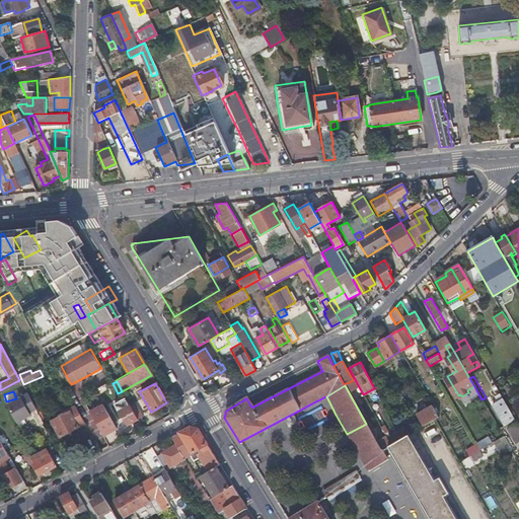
[(487,398),(491,404),(503,397),(500,391),(487,398)]
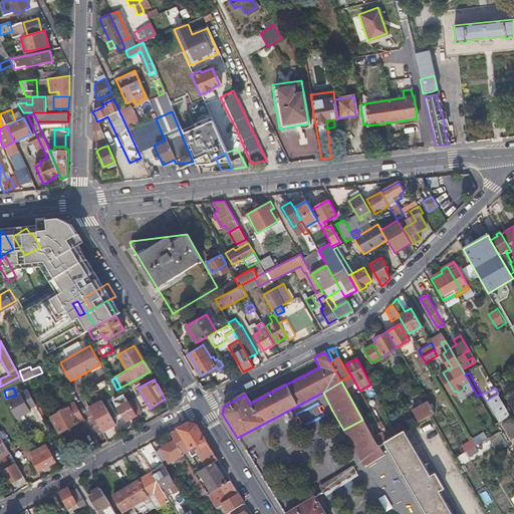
[(28,389),(6,400),(17,420),(38,409),(28,389)]
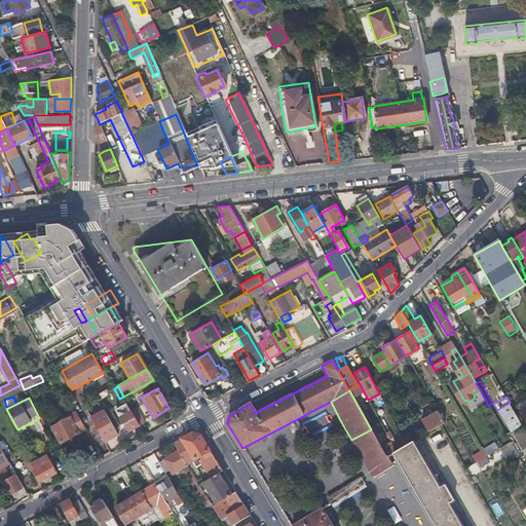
[(116,409),(119,416),(128,431),(140,425),(140,424),(132,410),(127,403),(116,409)]
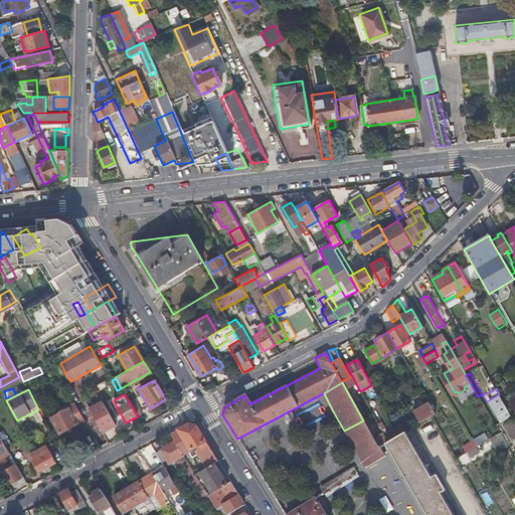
[(498,395),(493,398),(488,401),(498,417),(507,411),(498,395)]
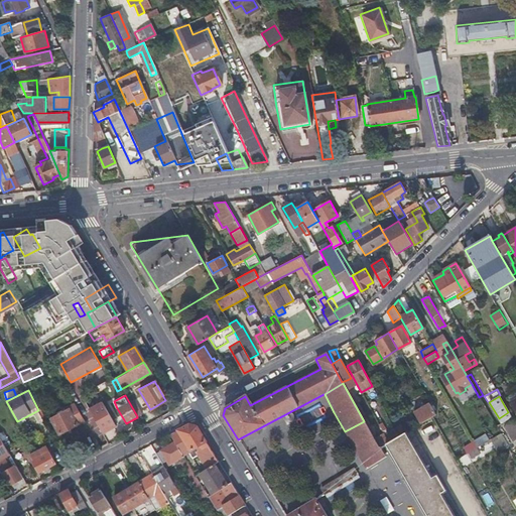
[(133,400),(129,402),(137,416),(141,414),(133,400)]
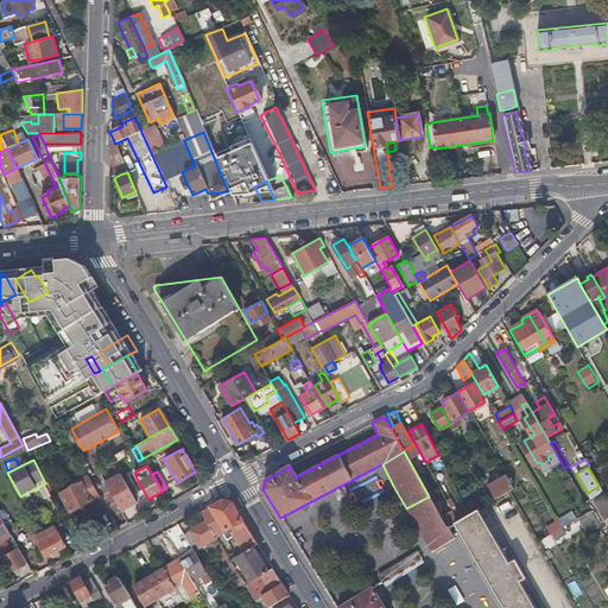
[(76,481),(77,483),(77,485),(61,494),(70,512),(100,496),(88,475),(76,481)]
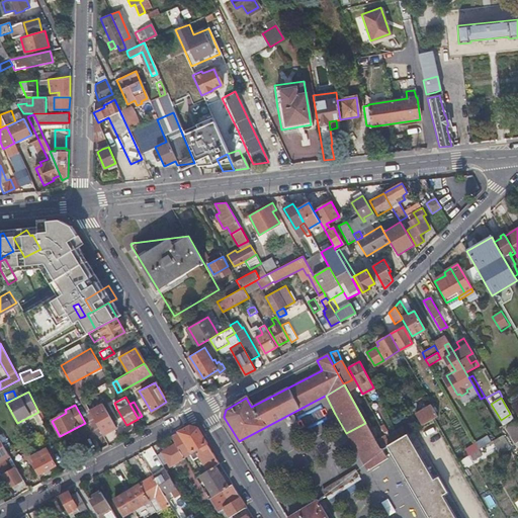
[(437,416),(434,410),(431,405),(415,414),(422,425),(437,416)]
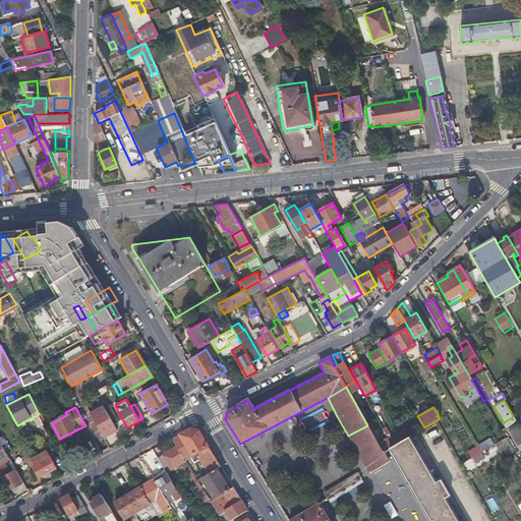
[(29,441),(31,440),(32,439),(34,444),(47,436),(37,416),(20,425),(29,441)]
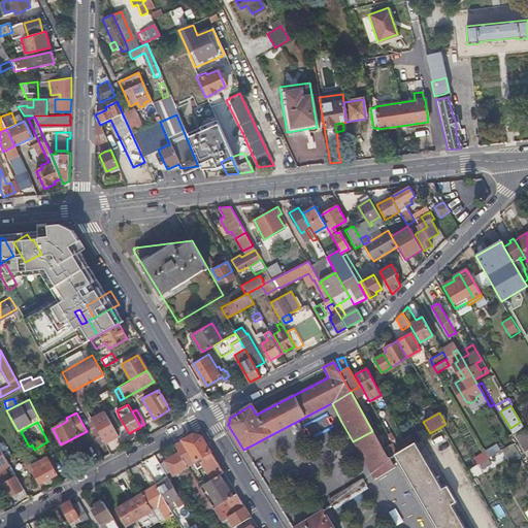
[(437,527),(465,527),(452,504),(456,501),(447,486),(441,488),(415,441),(414,442),(407,446),(406,447),(396,453),(388,457),(383,449),(372,431),(353,441),(374,480),(396,467),(395,464),(399,461),(437,527)]
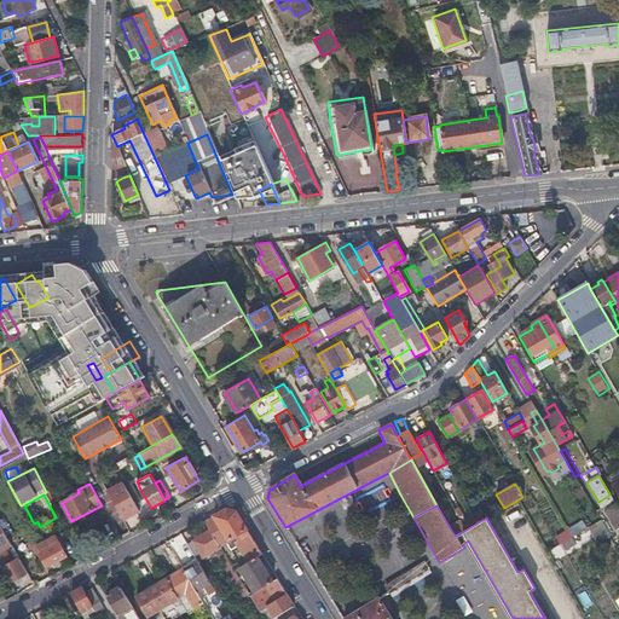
[(615,530),(618,528),(618,527),(618,510),(615,505),(607,510),(605,512),(615,530)]
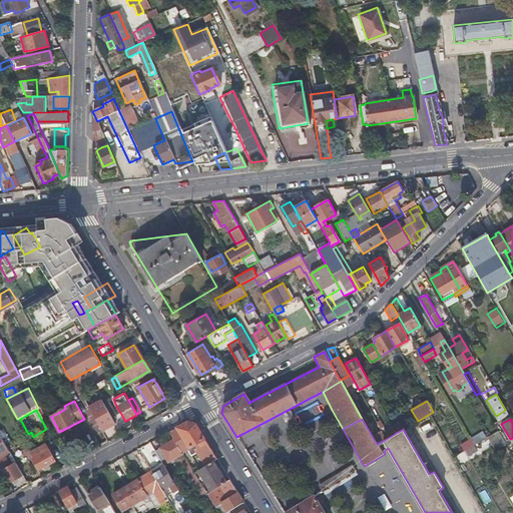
[(209,488),(210,490),(225,481),(212,460),(215,458),(195,425),(188,422),(168,432),(173,440),(180,451),(187,446),(192,454),(195,451),(199,458),(204,465),(192,472),(200,484),(205,481),(209,488)]
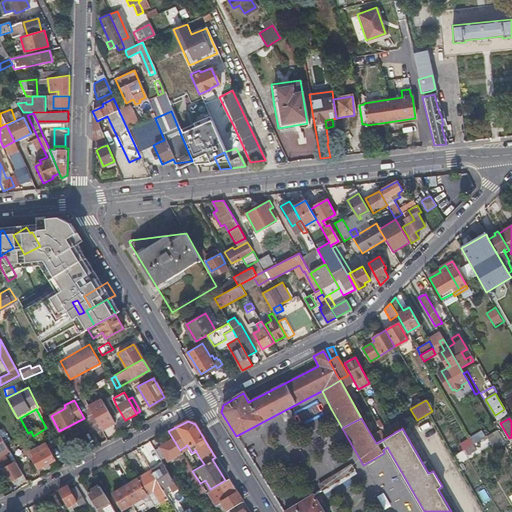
[(91,427),(100,445),(110,439),(100,422),(91,427)]
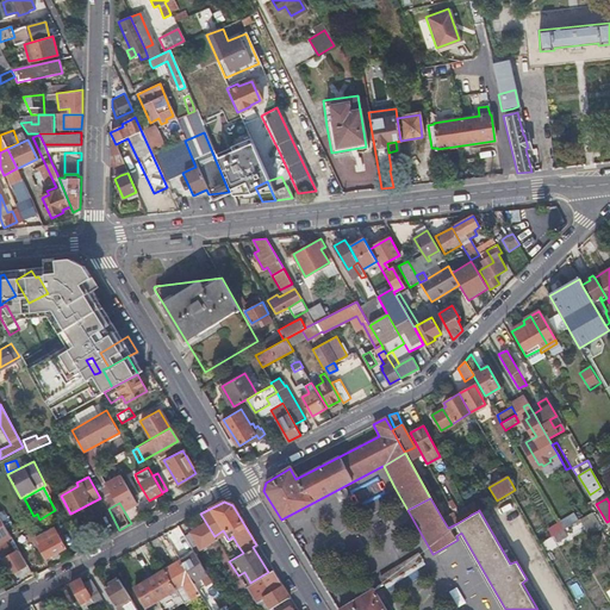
[(472,503),(466,506),(471,515),(478,511),(472,503)]
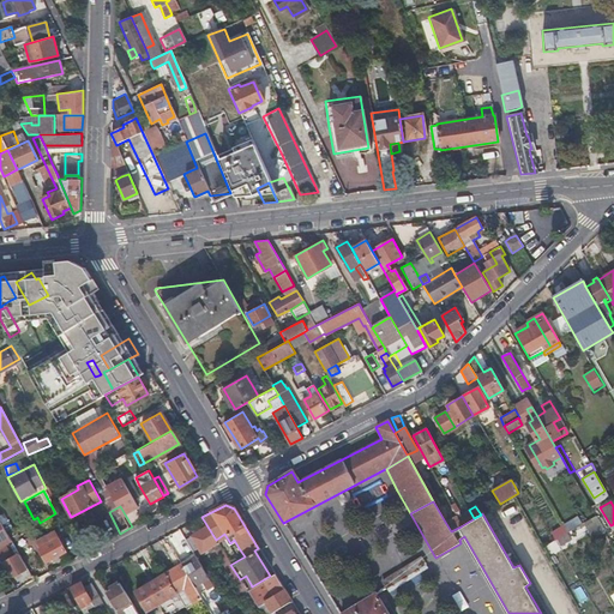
[(473,519),(467,511),(456,517),(461,527),(473,519)]
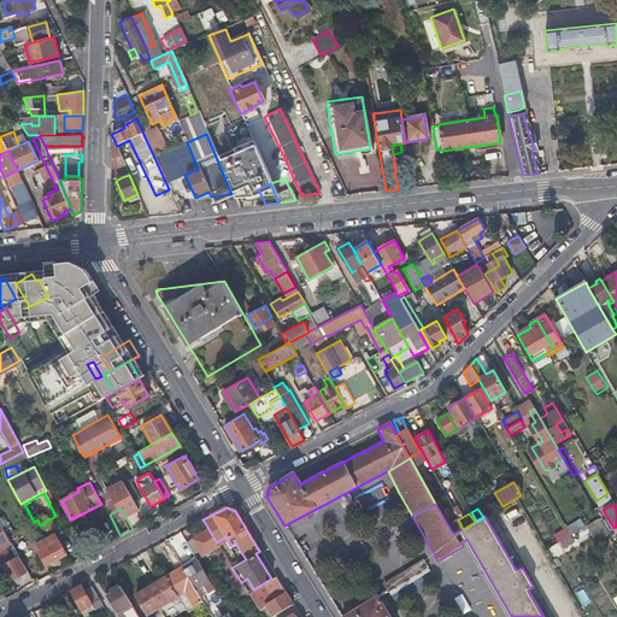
[(463,529),(458,519),(458,518),(447,524),(453,534),(463,529)]
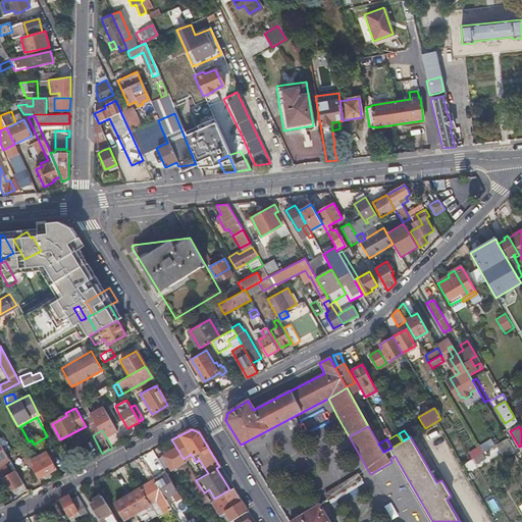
[(0,442),(0,477),(7,489),(10,488),(11,490),(22,484),(15,471),(6,477),(0,465),(9,460),(0,442)]
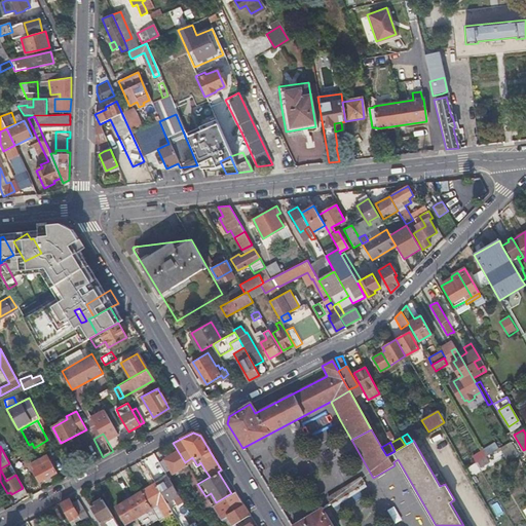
[(197,484),(185,462),(178,451),(158,462),(163,470),(167,467),(171,472),(180,466),(200,499),(205,496),(197,484)]
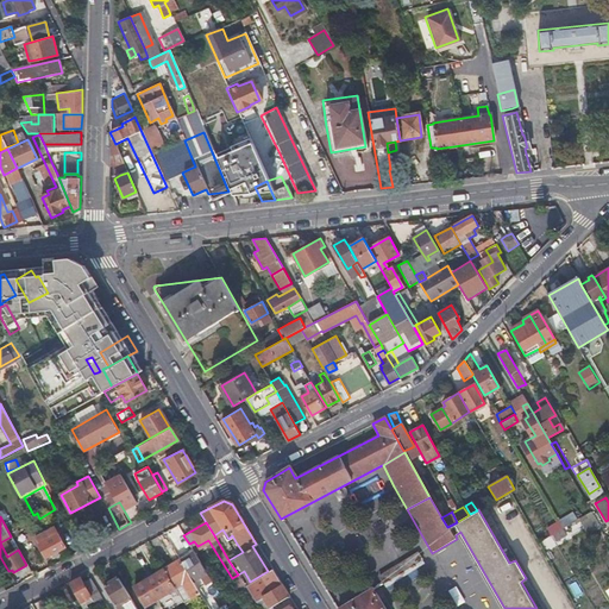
[(66,547),(60,538),(54,527),(35,538),(46,558),(66,547)]
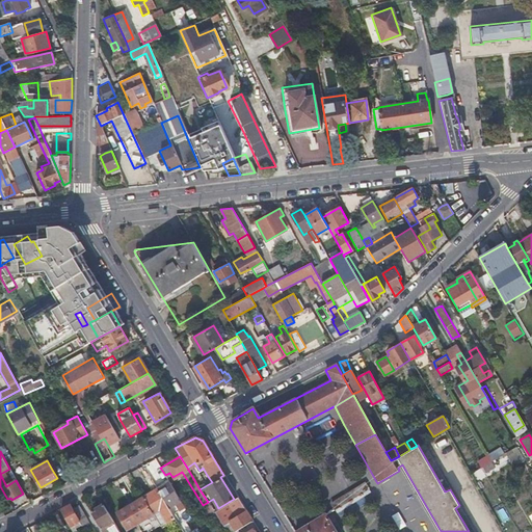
[(194,462),(187,468),(200,489),(212,482),(207,475),(203,468),(200,471),(194,462)]
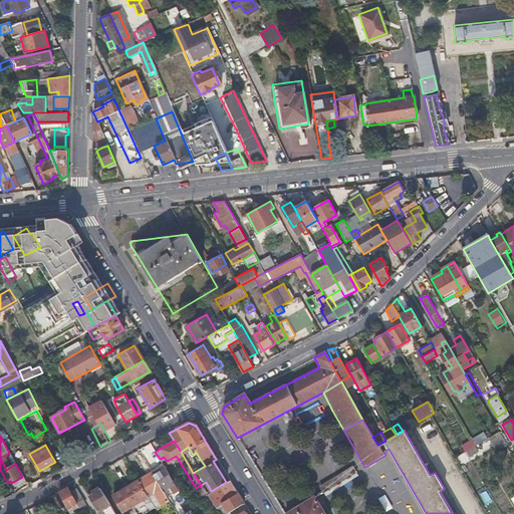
[(161,461),(160,459),(155,452),(154,450),(148,454),(154,465),(161,461)]
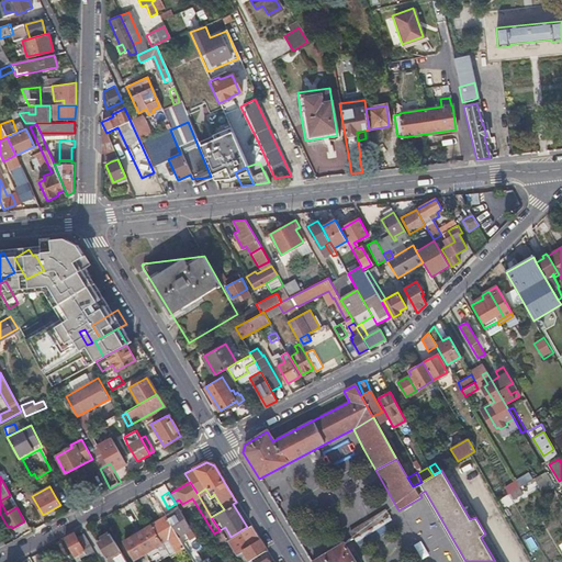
[(177,507),(164,515),(176,535),(189,527),(177,507)]
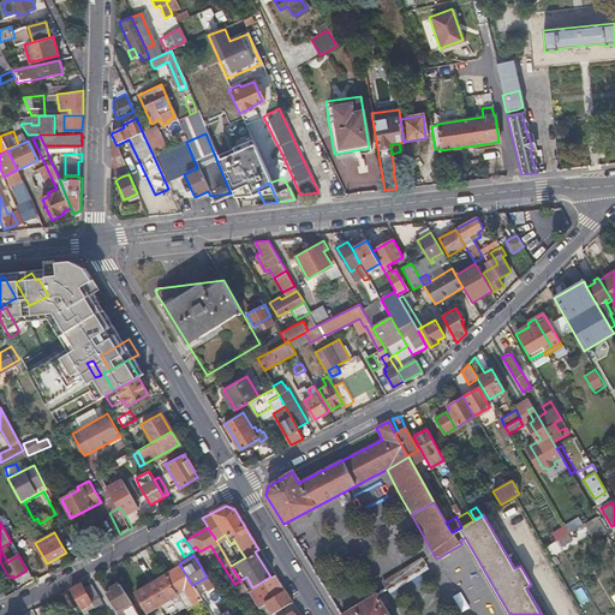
[(423,560),(383,584),(388,590),(427,566),(423,560)]
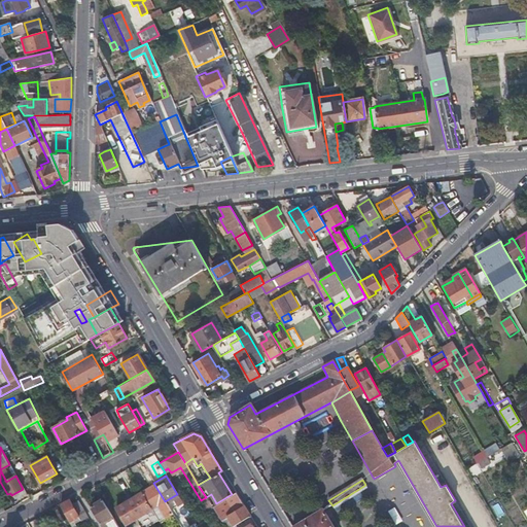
[(153,483),(140,491),(150,508),(157,504),(169,525),(176,521),(165,501),(153,483)]
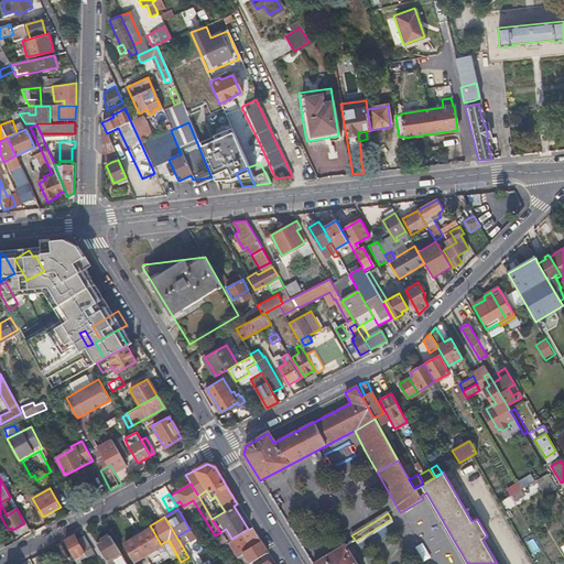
[(150,525),(121,541),(133,561),(161,544),(150,525)]
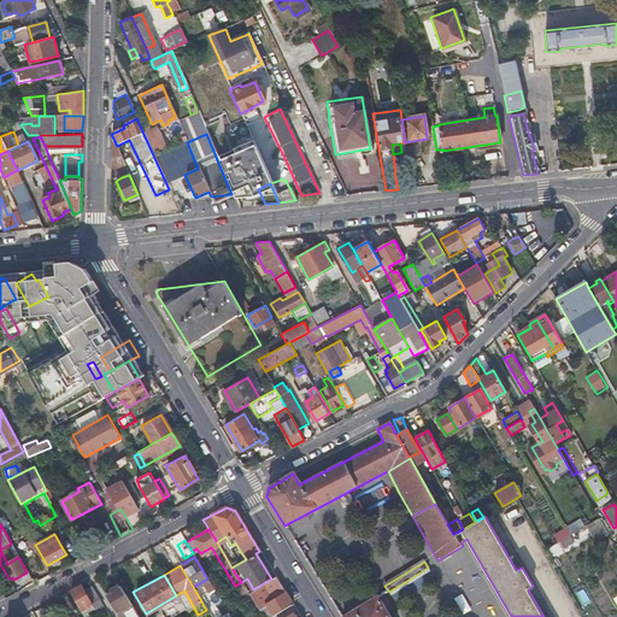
[(271,579),(253,589),(248,593),(258,610),(266,605),(271,615),(292,603),(275,576),(271,579)]
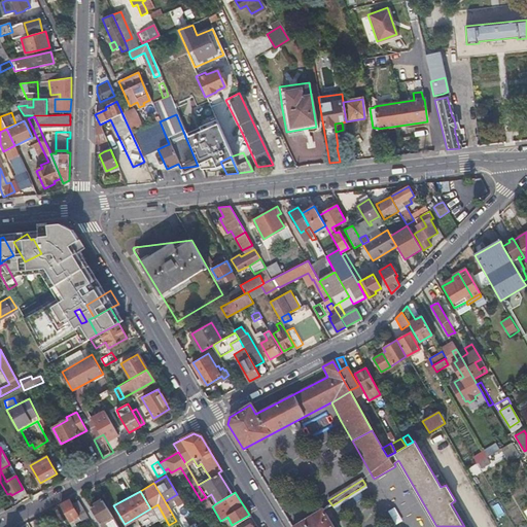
[(206,497),(210,503),(215,501),(211,494),(206,497)]
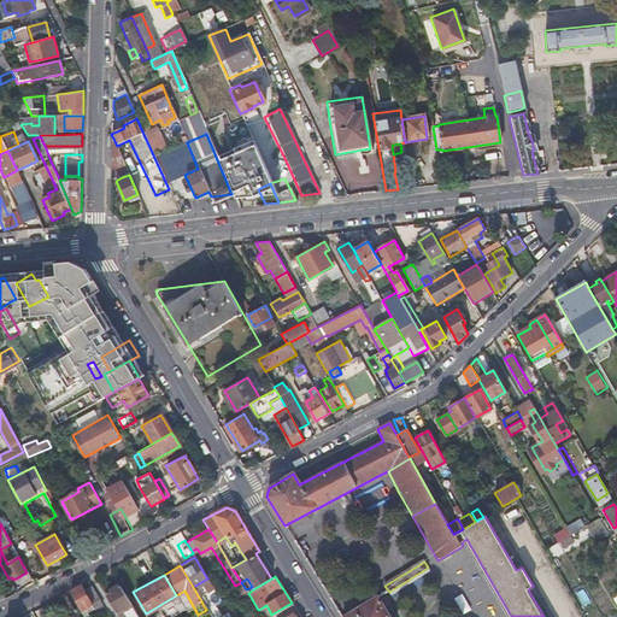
[(235,586),(241,595),(247,591),(246,589),(241,582),(235,586)]
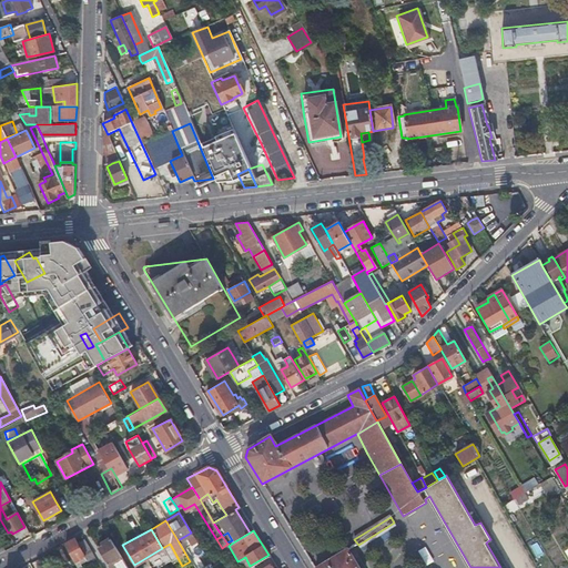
[(101,547),(100,548),(98,549),(108,567),(115,567),(110,557),(118,553),(110,538),(100,545),(101,547)]
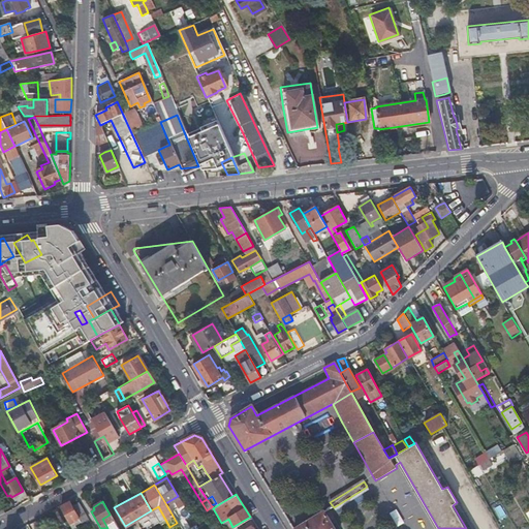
[(75,528),(76,528),(75,528),(74,526),(88,519),(79,503),(72,507),(69,502),(60,507),(71,528),(75,528)]
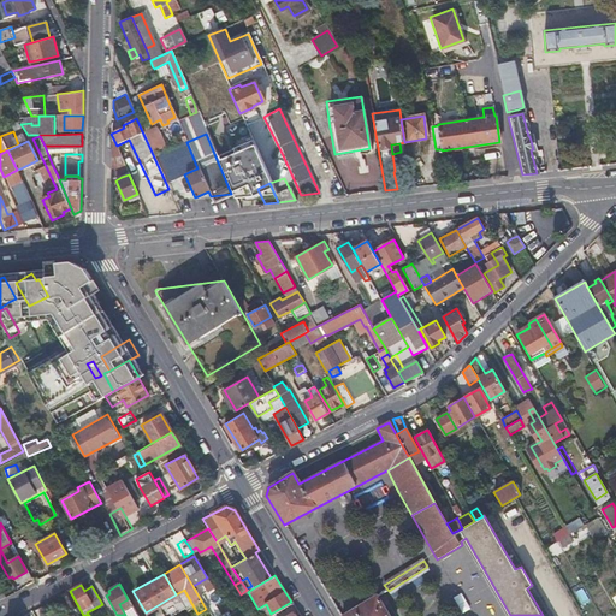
[(215,591),(212,593),(208,594),(213,603),(220,599),(215,591)]
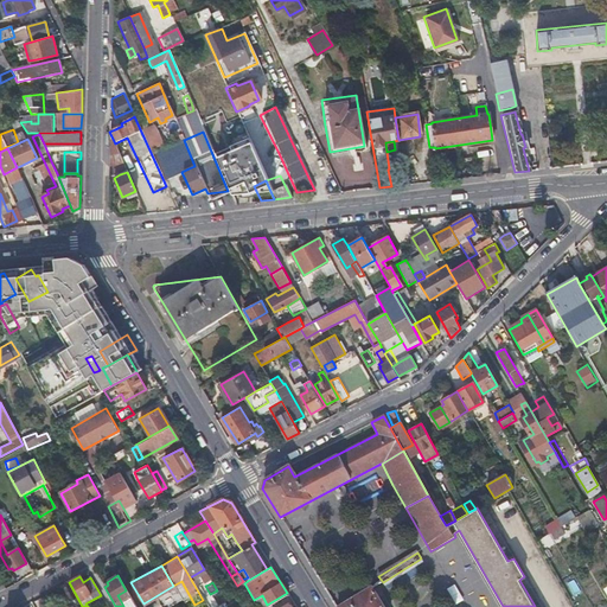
[(383,606),(371,587),(338,606),(383,606)]
